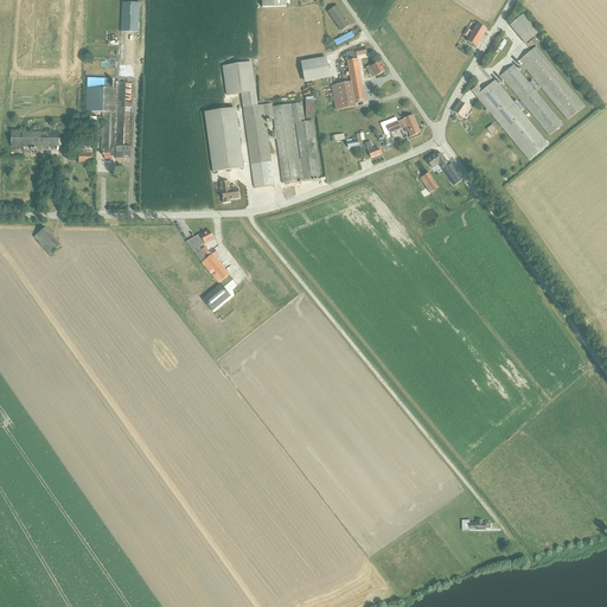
[(352,23),(339,5),(331,12),(343,29),(352,23)]
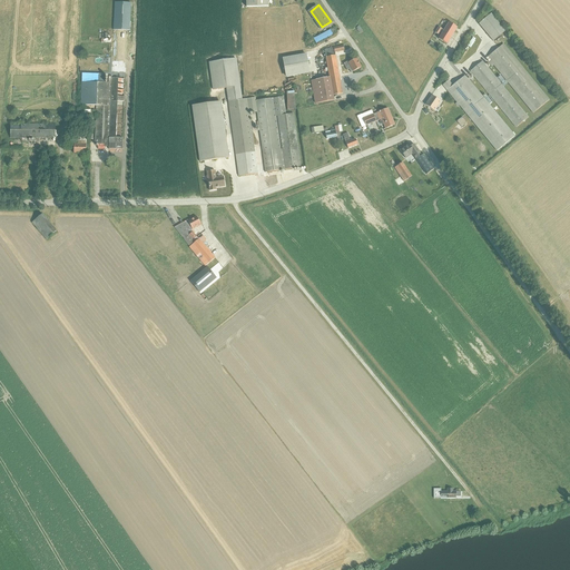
[(492,13),(479,23),(493,42),(505,32),(492,13)]
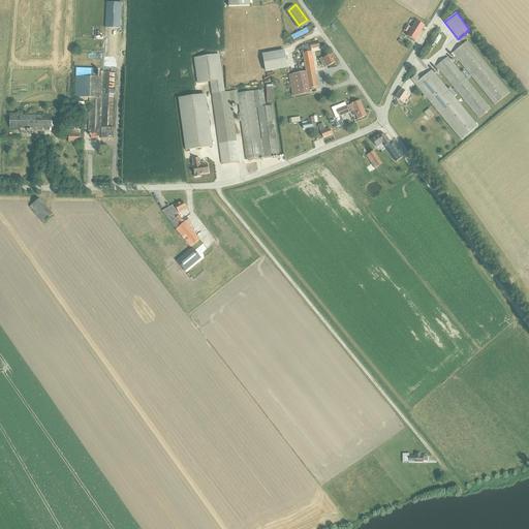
[(407,38),(413,42),(423,27),(416,23),(407,38)]
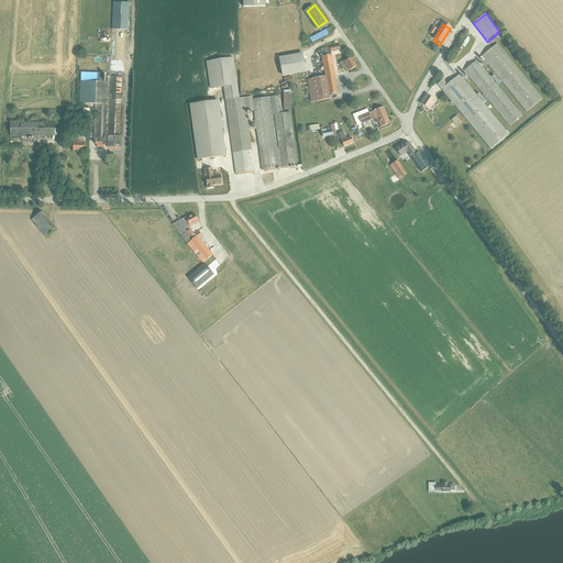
[(328,29),(310,37),(313,43),(330,34),(328,29)]
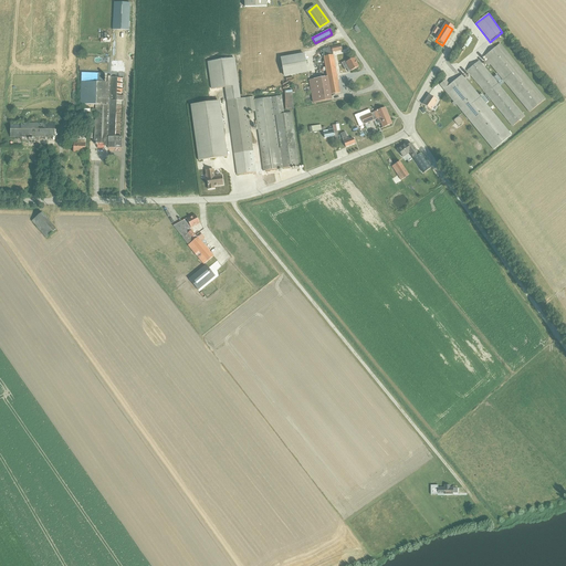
[(543,102),(500,48),(484,60),(528,114),(543,102)]
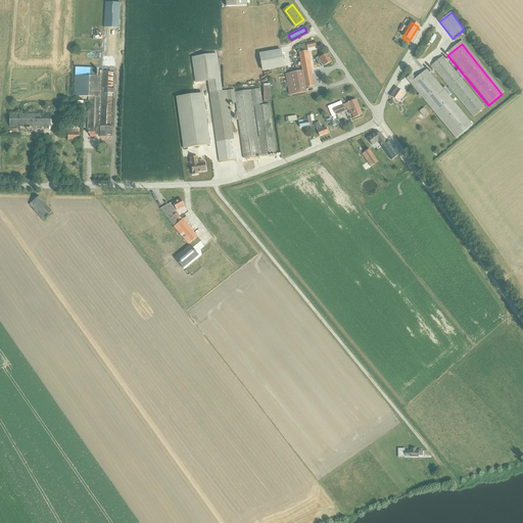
[(314,88),(308,51),(316,50),(315,45),(297,47),(301,70),(287,73),(287,74),(290,98),(308,95),(307,89),(314,88)]
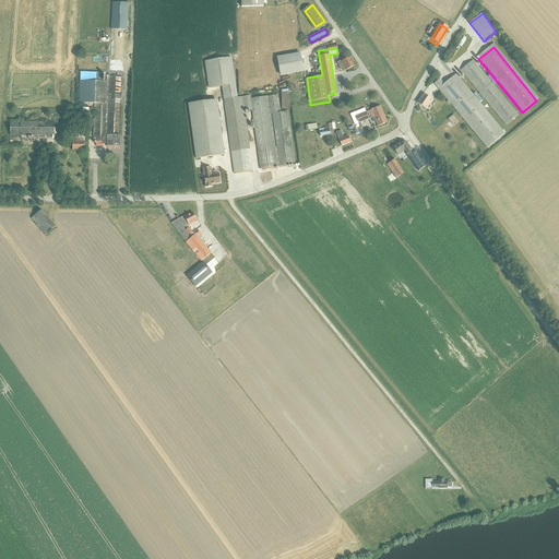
[(302,52),(278,56),(281,75),(305,72),(302,52)]
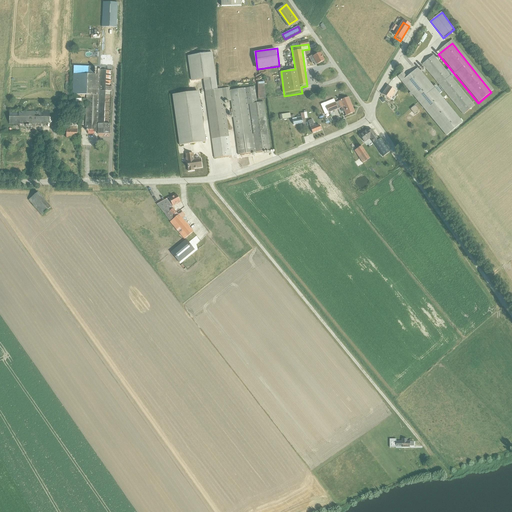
[(211,52),(186,56),(190,81),(202,79),(204,93),(217,91),(211,52)]
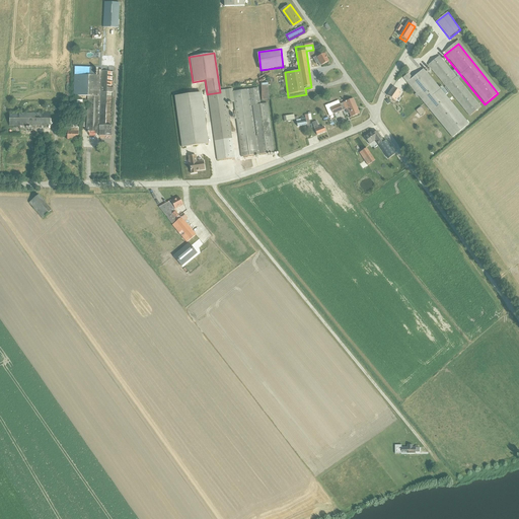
[(330,63),(326,56),(320,59),(323,67),(330,63)]
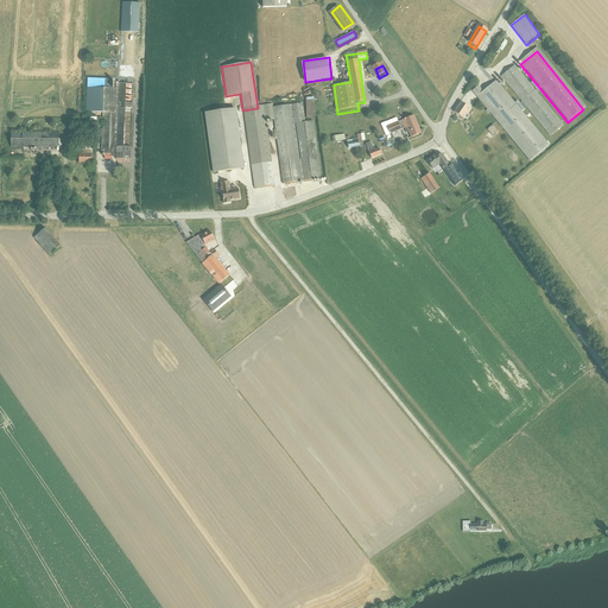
[(561,128),(513,70),(502,78),(550,137),(561,128)]
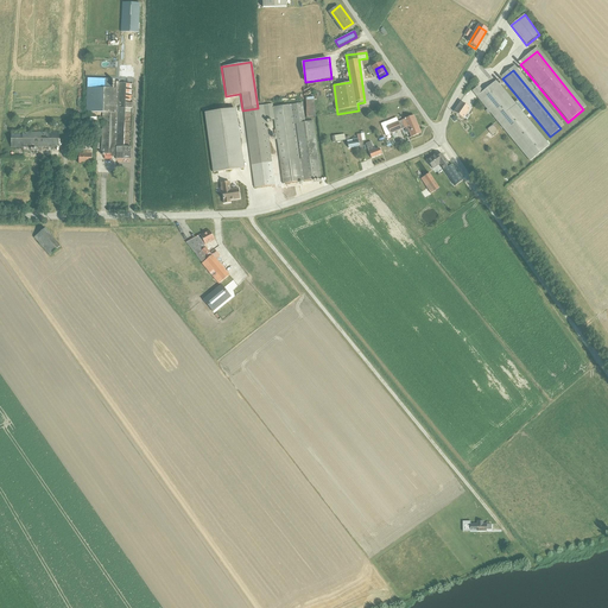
[(130,160),(132,84),(116,84),(116,90),(86,89),(84,113),(101,114),(101,120),(86,120),(84,127),(99,127),(97,156),(114,157),(114,160),(130,160)]
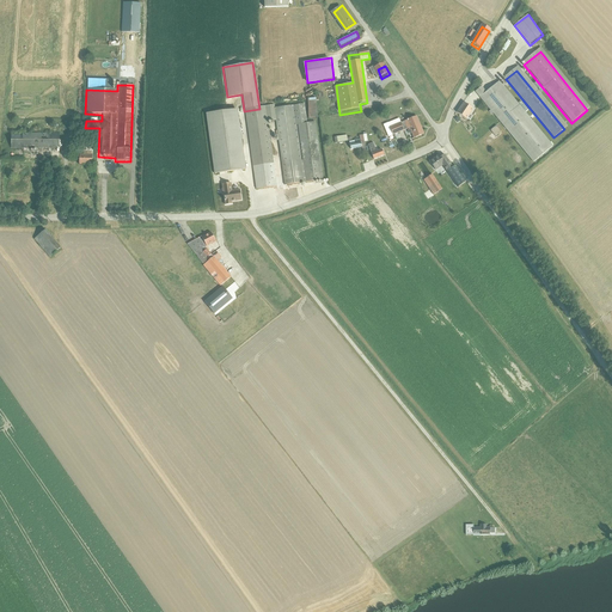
[(551,148),(500,85),(488,95),(539,158),(551,148)]
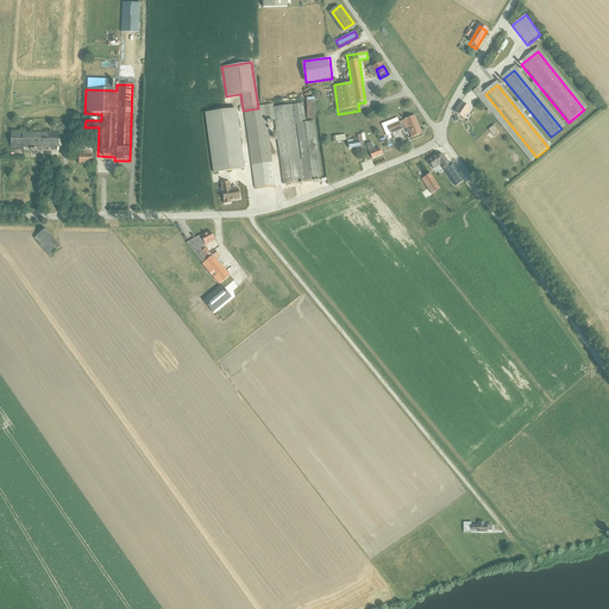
[(472,107),(465,102),(458,113),(464,118),(472,107)]
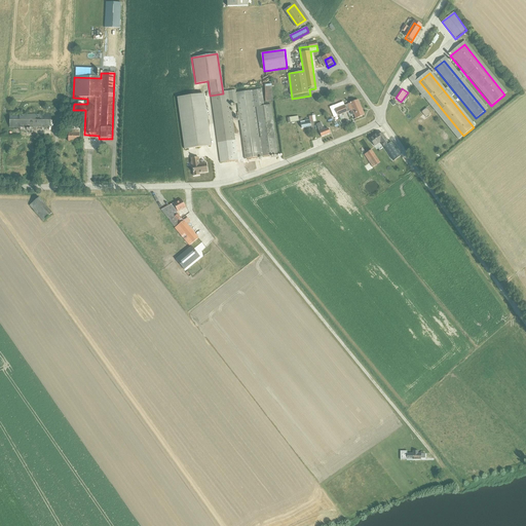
[(245,159),(276,155),(270,107),(263,107),(261,90),(235,95),(234,90),(223,94),(210,96),(208,96),(214,144),(234,141),(229,106),(237,105),(245,159)]
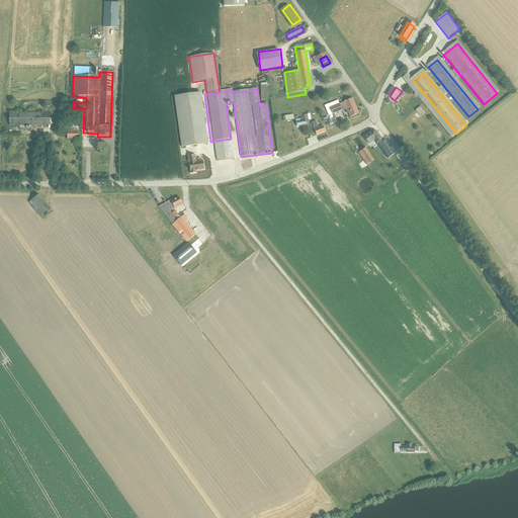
[(202,93),(174,98),(182,150),(210,146),(202,93)]
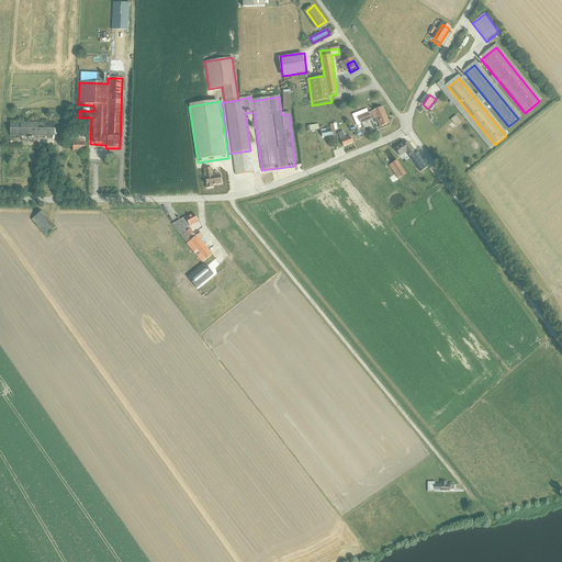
[(384,110),(355,121),(357,127),(378,119),(381,130),(391,126),(384,110)]
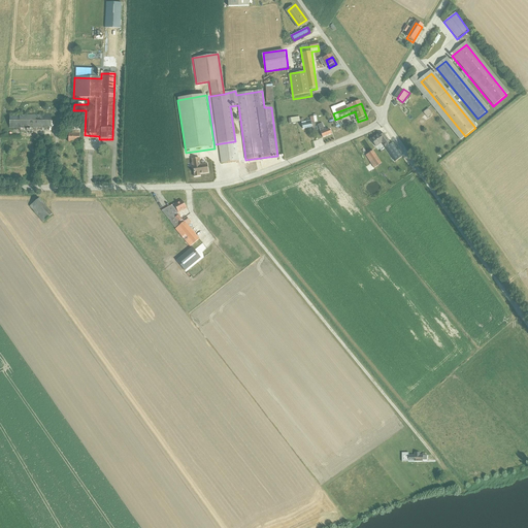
[(427,117),(432,112),(428,108),(423,112),(427,117)]
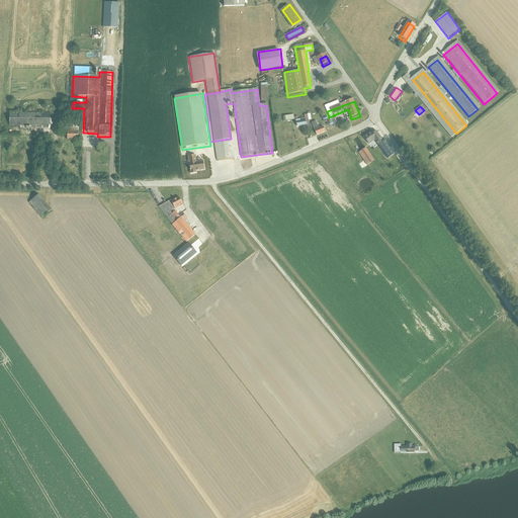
[(8,110),(8,125),(53,124),(53,110),(8,110)]
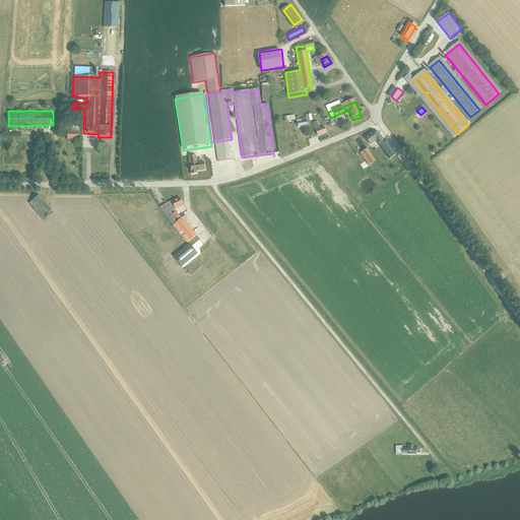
[(311,129),(310,118),(305,119),(306,122),(298,122),(299,127),(307,127),(307,129),(311,129)]
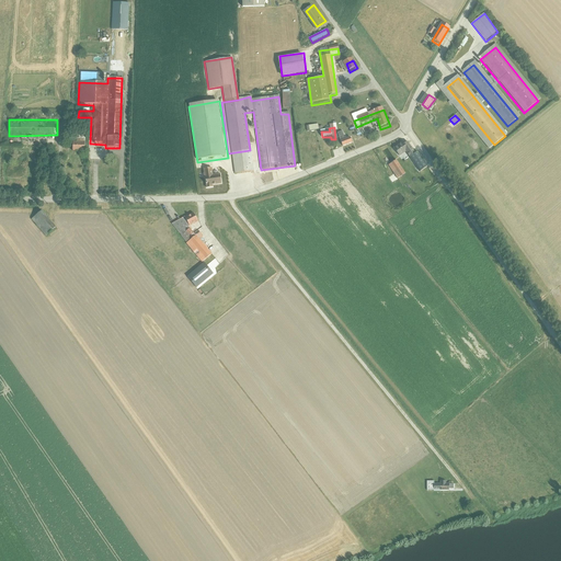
[(424,162),(404,138),(396,145),(415,169),(424,162)]
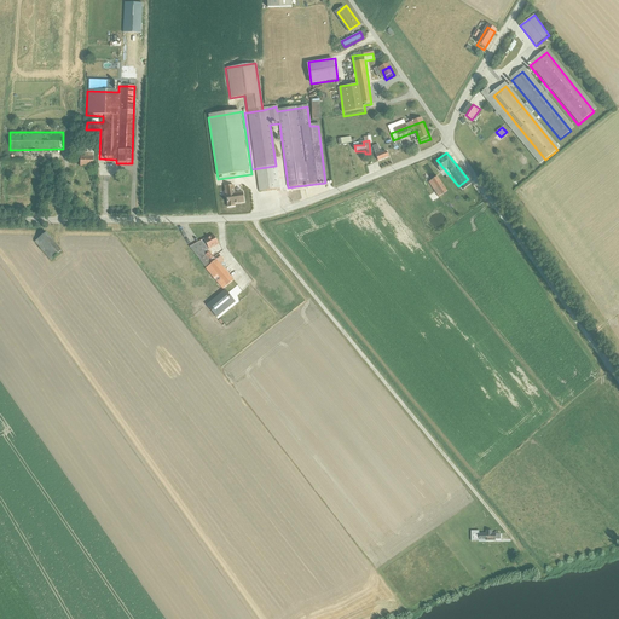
[(79,161),(79,169),(92,169),(92,154),(85,154),(85,161),(79,161)]
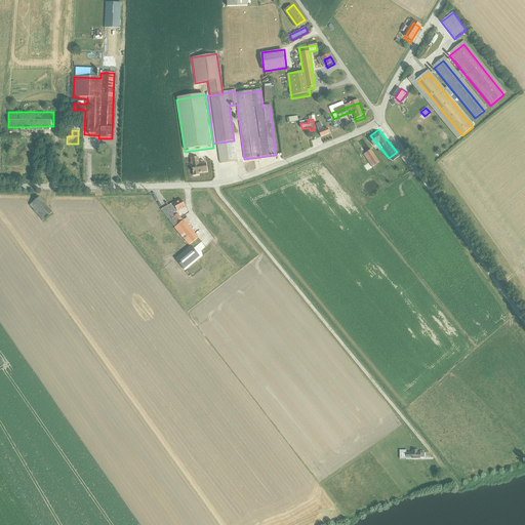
[(320,133),(322,139),(331,136),(329,130),(320,133)]
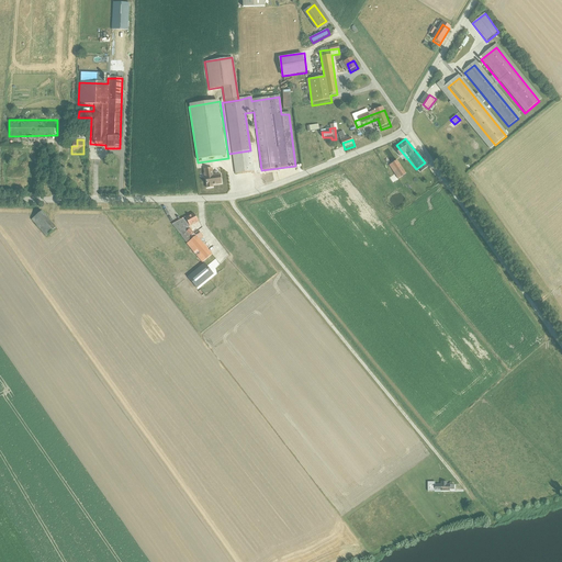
[(397,180),(406,173),(395,159),(391,163),(388,159),(381,164),(385,169),(388,168),(397,180)]
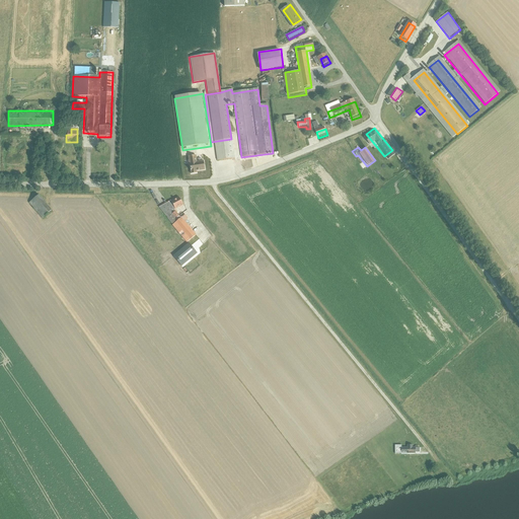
[(194,173),(207,172),(206,162),(199,162),(198,156),(191,157),(194,173)]
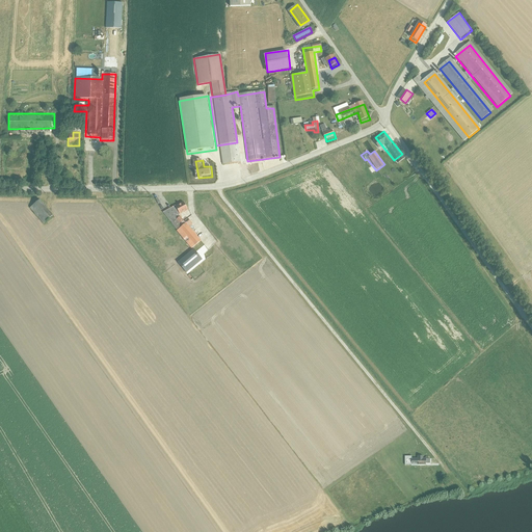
[(348,173),(343,177),(348,184),(354,180),(348,173)]
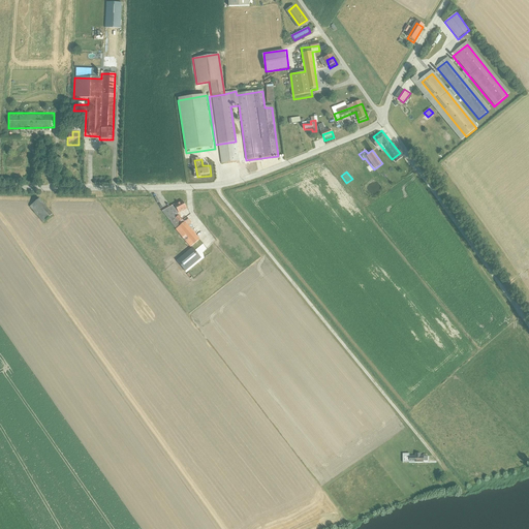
[(40,195),(29,205),(43,222),(55,214),(40,195)]
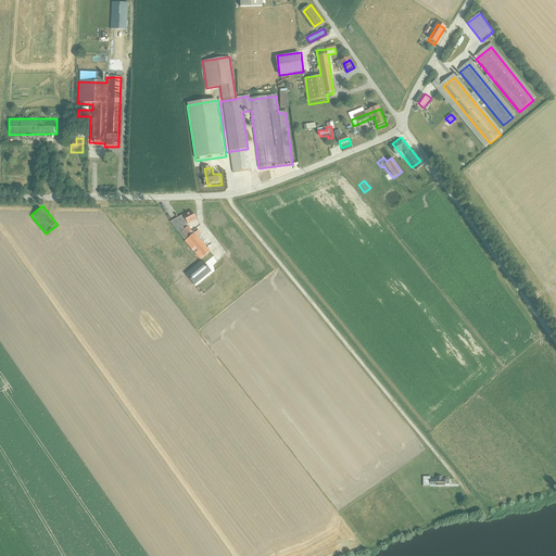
[(182,213),(169,223),(200,260),(184,273),(193,285),(206,274),(204,270),(216,261),(187,225),(194,218),(190,213),(185,217),(182,213)]
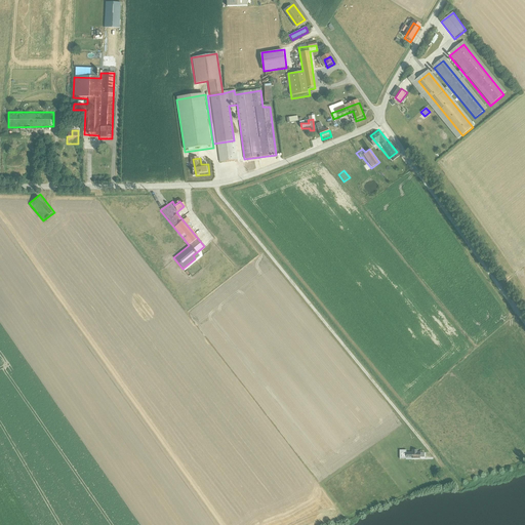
[(148,221),(153,227),(159,221),(154,215),(148,221)]
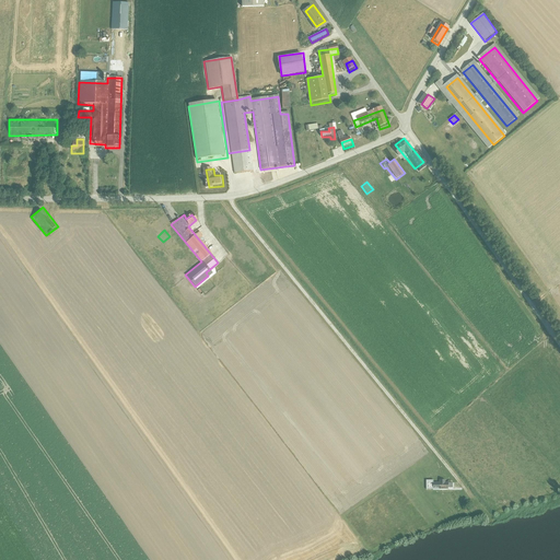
[(426,489),(448,489),(448,487),(452,487),(452,481),(445,482),(445,479),(439,479),(439,482),(433,482),(433,479),(426,479),(426,489)]
